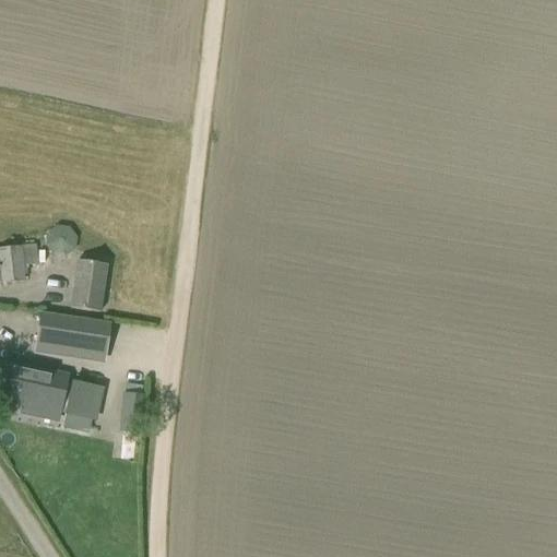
[(71,227),(58,225),(48,233),(47,245),(55,256),(67,257),(76,249),(79,237),(71,227)]
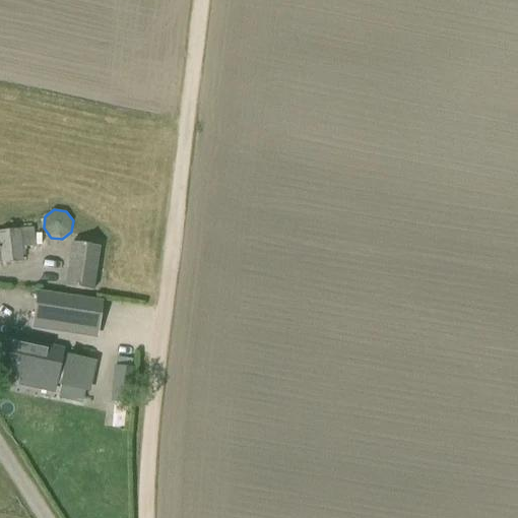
[(36,246),(35,228),(0,230),(0,264),(1,264),(1,262),(23,260),(22,247),(36,246)]
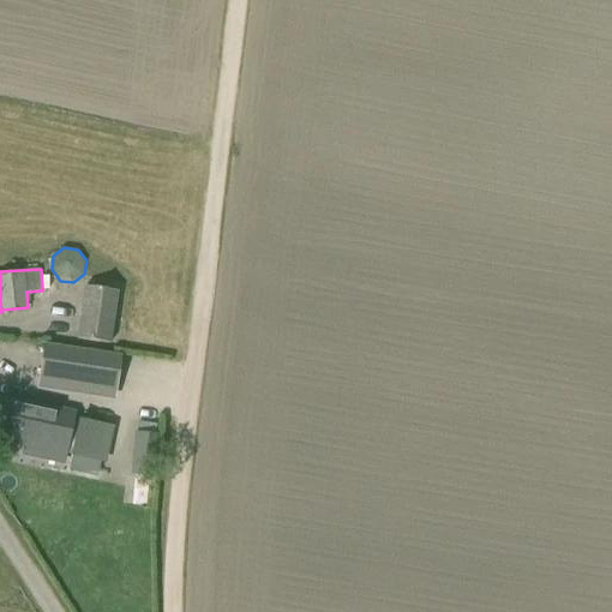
[(111,343),(120,292),(88,286),(78,337),(111,343)]
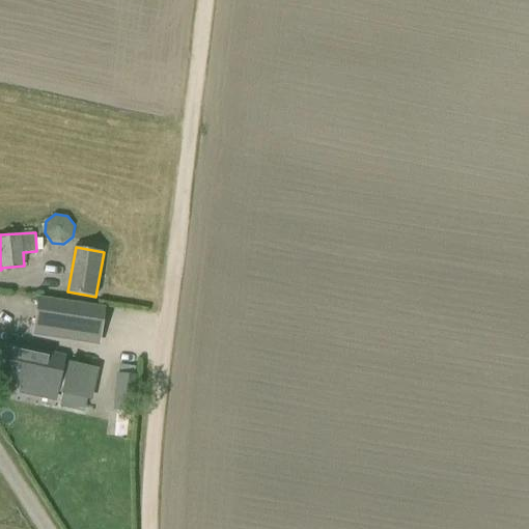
[(106,308),(39,297),(35,324),(102,334),(106,308)]
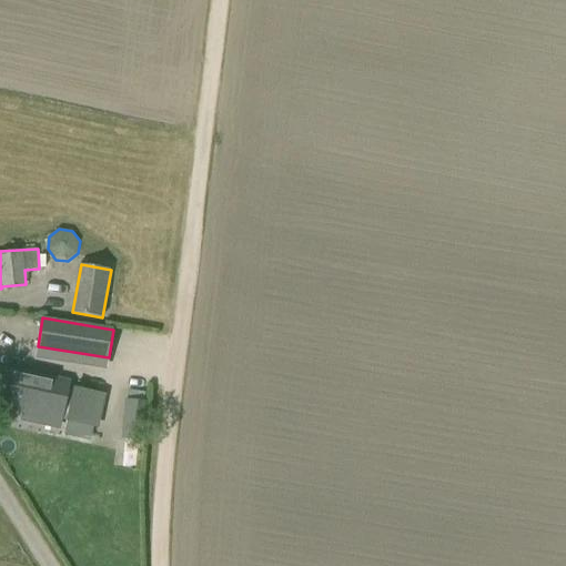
[(70,384),(70,382),(0,366),(0,398),(26,405),(27,404),(43,407),(41,418),(62,423),(63,416),(92,422),(99,390),(70,384)]
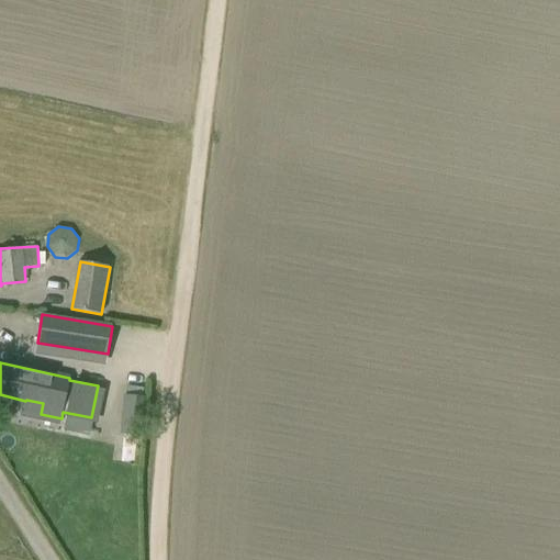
[(92,432),(94,423),(69,416),(67,426),(92,432)]
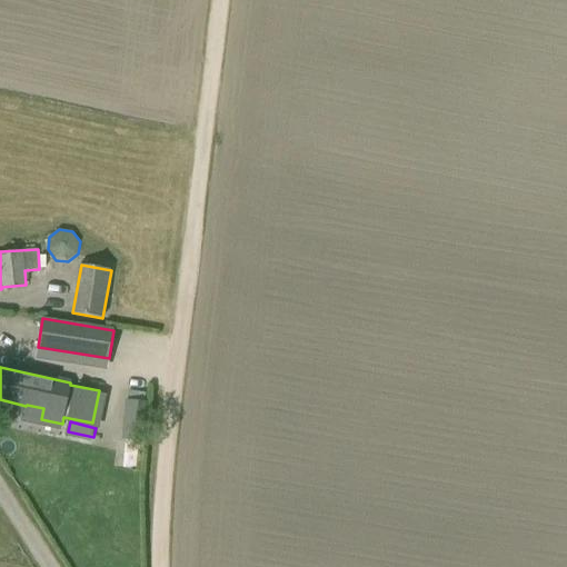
All buildings are outlined.
